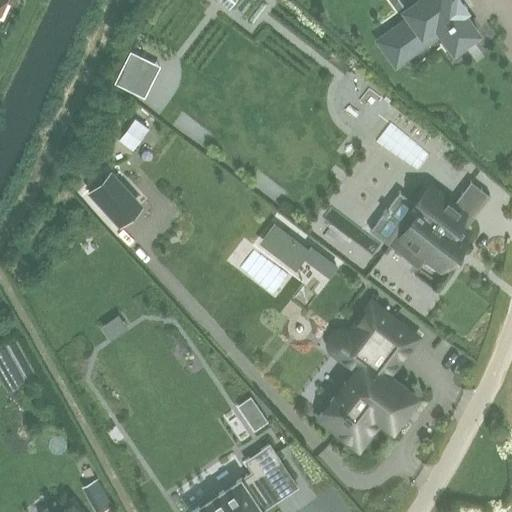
[(342,0),(349,10),(366,0),(390,0),(401,16),(426,0),(342,0)]
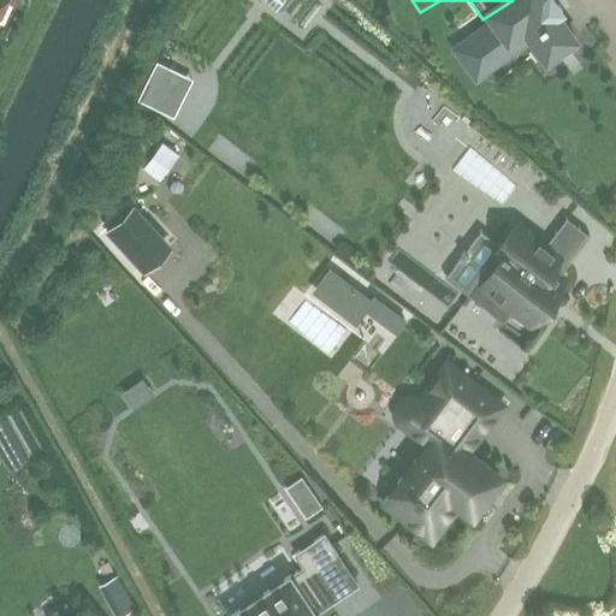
[(126,211),(106,230),(143,271),(163,253),(126,211)]
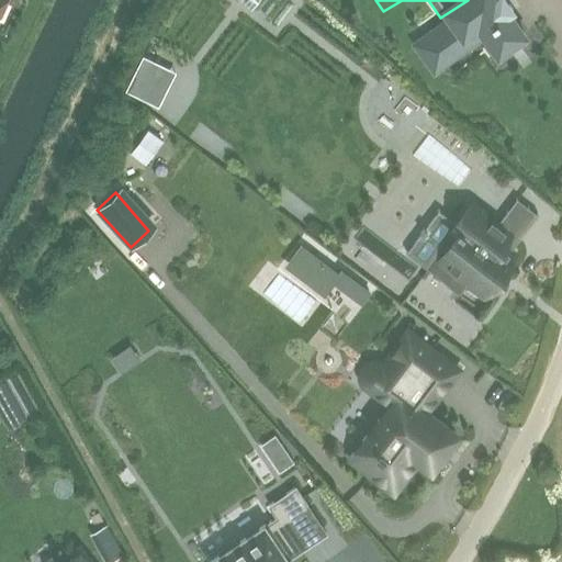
[(456,224),(461,229),(450,245),(446,242),(426,267),(456,290),(449,299),(479,322),(496,299),(484,290),(513,253),(501,243),(509,231),(472,202),(456,224)]
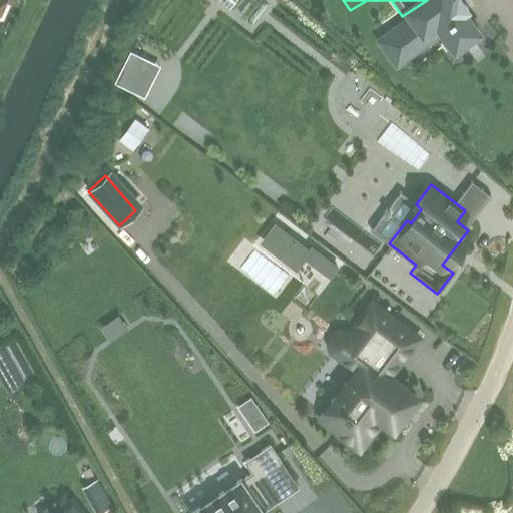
[(273,224),(259,242),(296,271),(309,252),(273,224)]
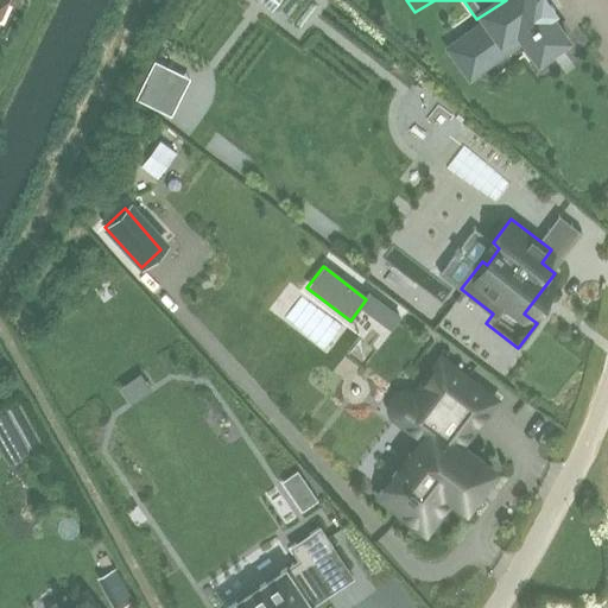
[(385,302),(374,316),(390,328),(400,315),(385,302)]
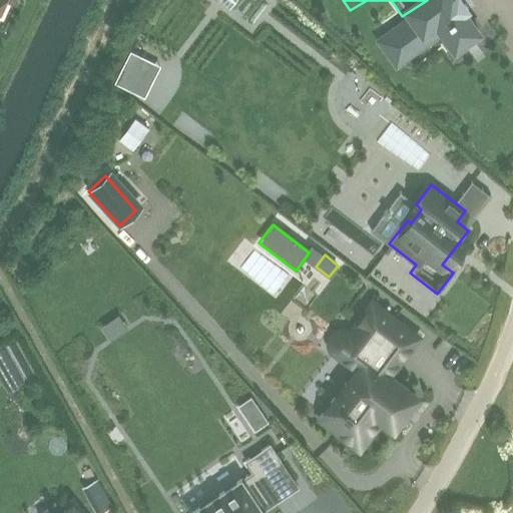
[(356,368),(320,416),(344,434),(351,438),(359,438),(367,435),(373,430),(383,417),(394,425),(417,395),(388,374),(394,367),(376,353),(399,322),(373,302),(348,334),(356,340),(343,357),(356,368)]
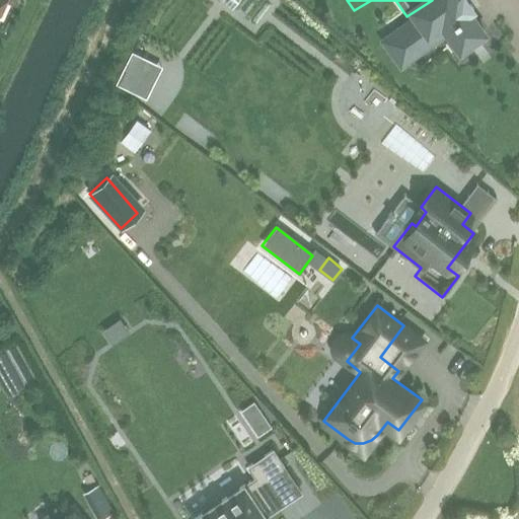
[(247,421),(261,412),(253,401),(241,411),(247,421)]
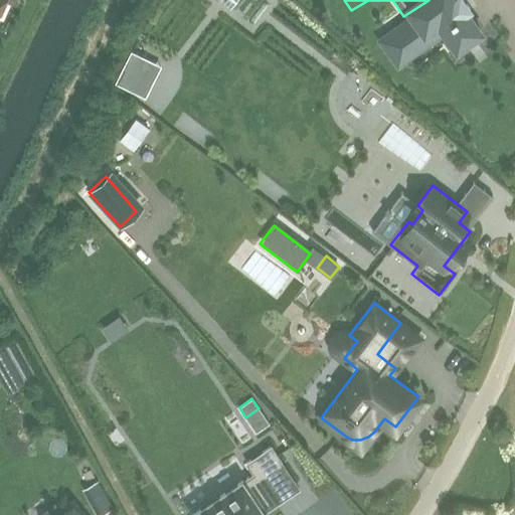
[(253,473),(191,514),(190,514),(264,514),(263,512),(259,507),(272,498),(259,478),(282,463),(271,446),(246,463),(253,473)]
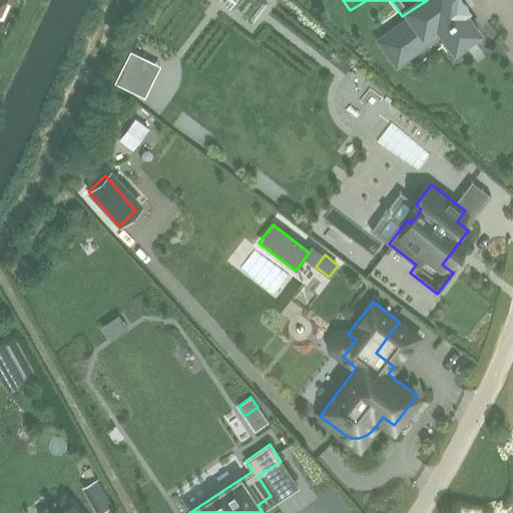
[(96,501),(106,495),(97,478),(86,484),(96,501)]
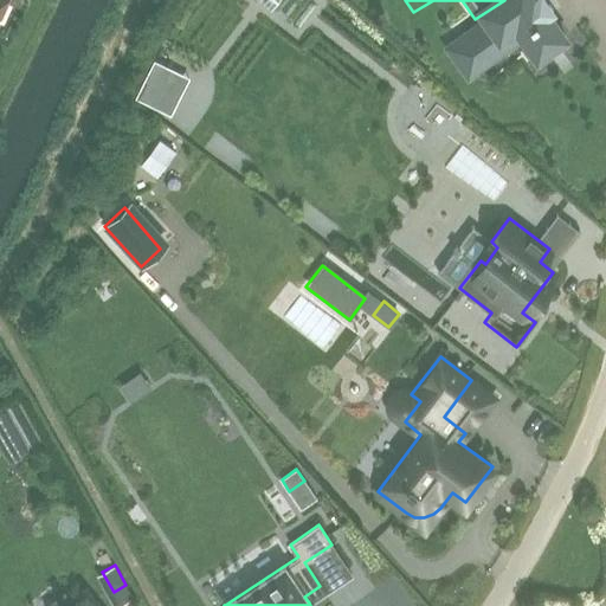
[(94,605),(85,595),(71,605),(94,605)]
